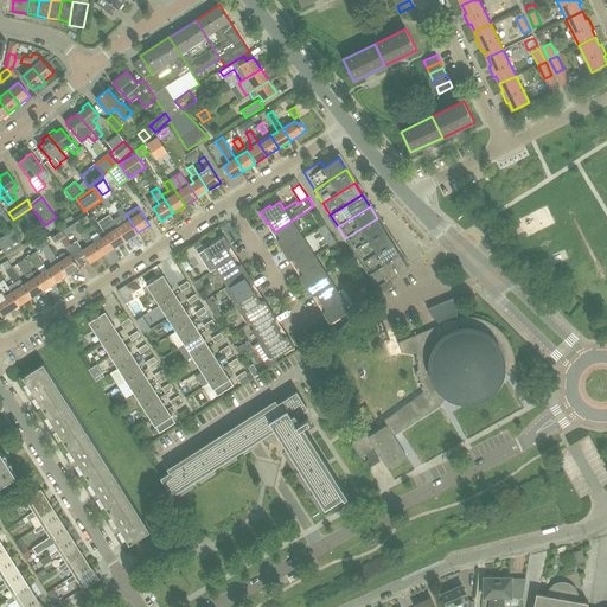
[(129,219),(126,213),(121,208),(116,210),(121,217),(114,221),(126,240),(138,232),(129,219)]
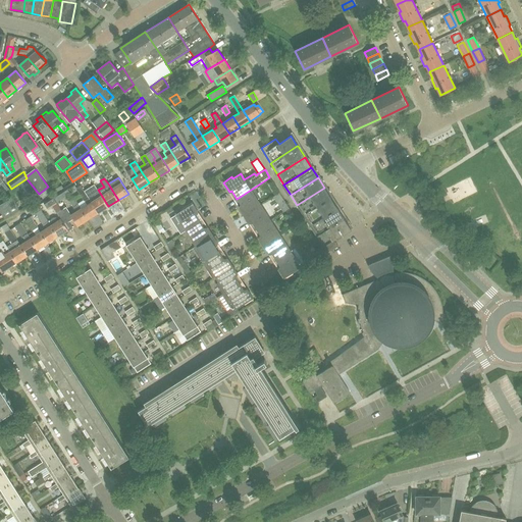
[(91,202),(98,213),(108,206),(98,190),(94,185),(90,188),(96,199),(91,202)]
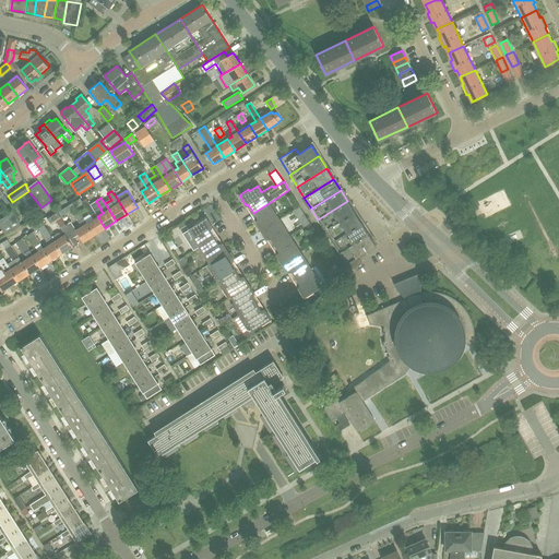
[(92,219),(86,223),(94,235),(105,228),(97,216),(86,199),(81,202),(92,219)]
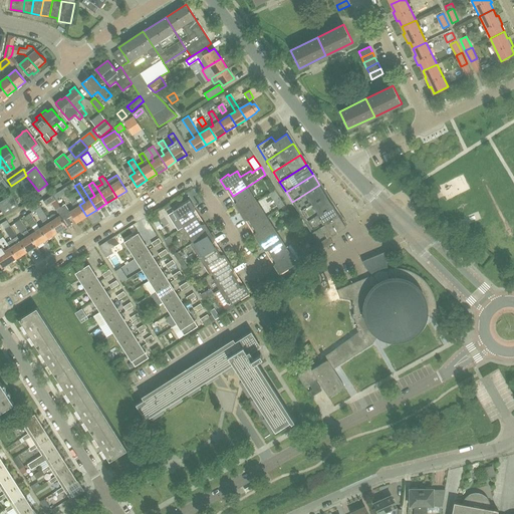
[(240,212),(256,202),(253,197),(256,195),(250,185),(233,196),(238,204),(236,205),(240,212)]
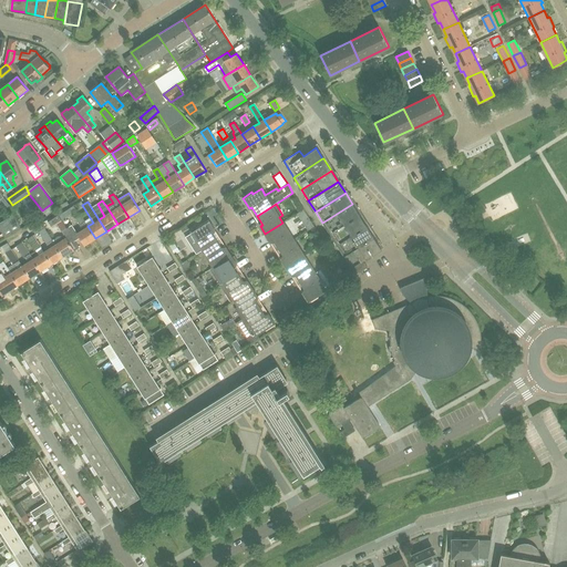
[(352,204),(322,223),(330,235),(360,215),(352,204)]
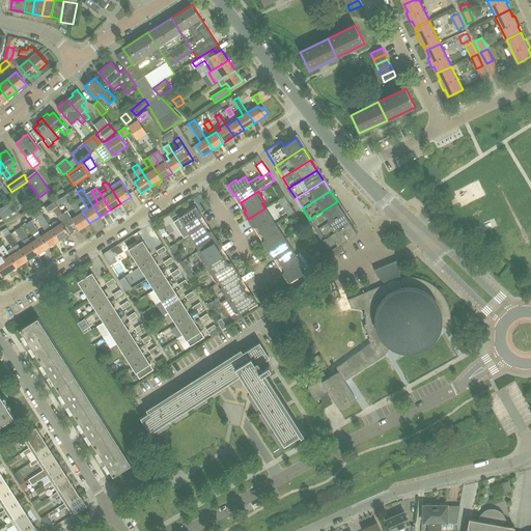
[(79,230),(89,223),(82,212),(75,200),(70,204),(78,215),(72,219),(66,211),(64,212),(66,216),(64,218),(67,223),(68,223),(71,225),(75,223),(79,230)]
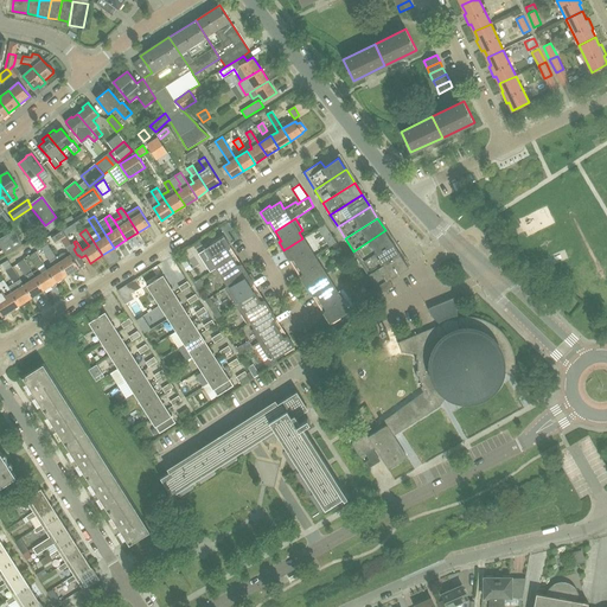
[(0,242),(7,254),(24,243),(16,230),(0,240),(0,242)]
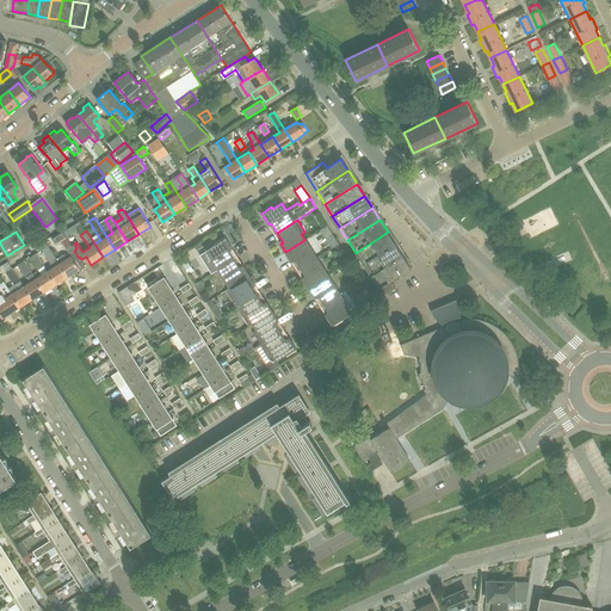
[(388,232),(356,253),(363,265),(395,244),(388,232)]
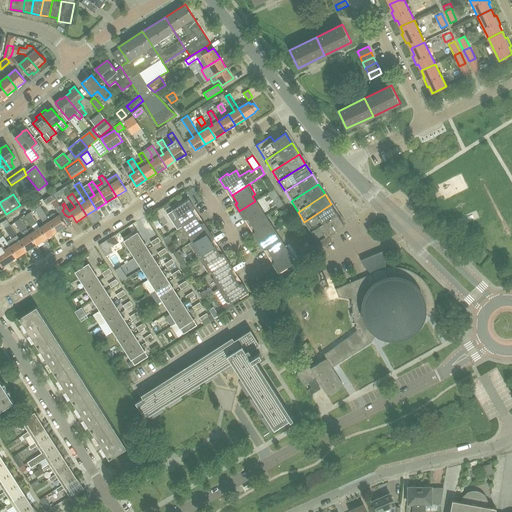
[(47,206),(56,200),(53,195),(43,200),(47,206)]
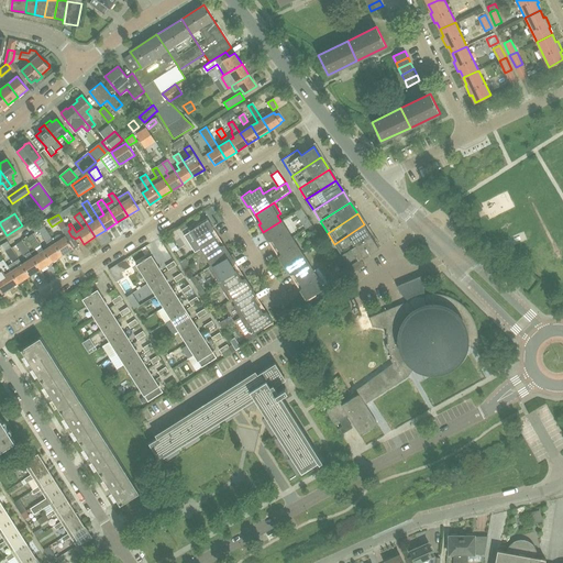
[(202,247),(217,239),(211,230),(213,228),(207,218),(198,224),(199,225),(190,231),(198,242),(202,247)]
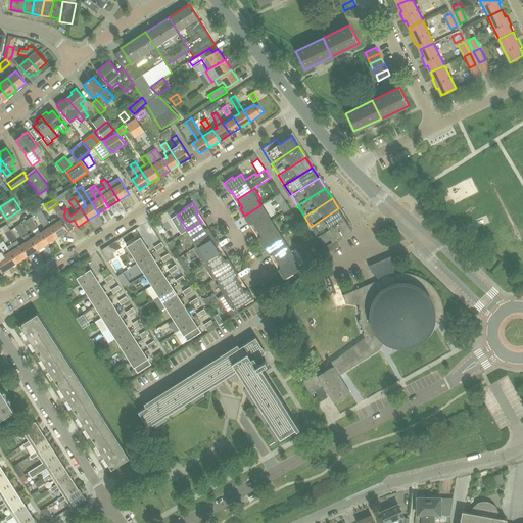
[(38,204),(29,210),(33,216),(36,214),(41,210),(41,209),(38,204)]
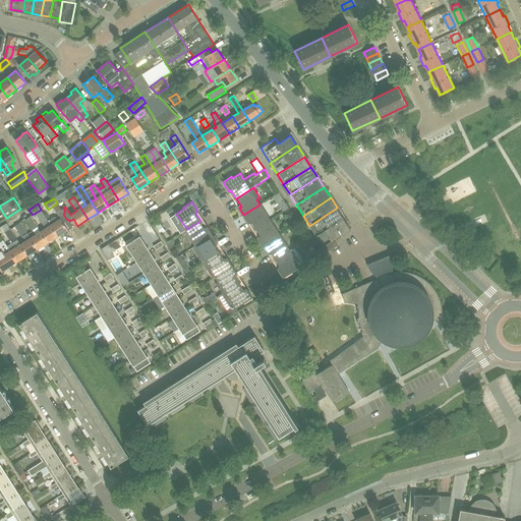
[(255,229),(269,221),(266,215),(267,215),(259,205),(243,215),(248,222),(250,221),(255,229)]
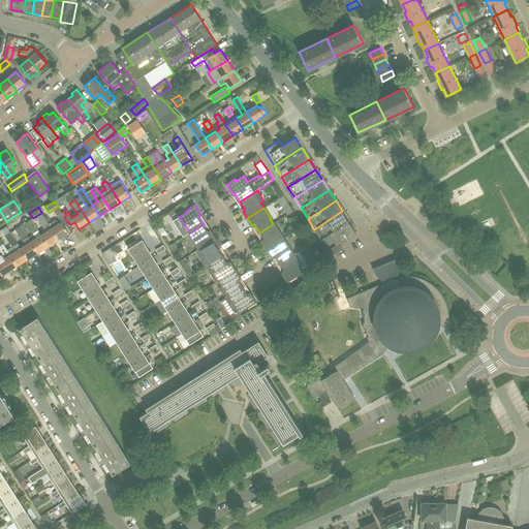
[(51,225),(50,226),(58,240),(69,232),(63,224),(67,222),(64,217),(66,215),(64,211),(57,216),(60,220),(58,221),(57,220),(56,220),(55,220),(52,222),(51,223),(51,224),(51,225)]
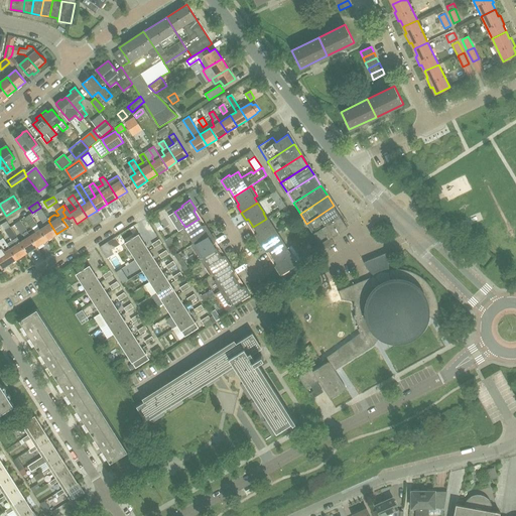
[(306,224),(312,234),(341,217),(334,206),(306,224)]
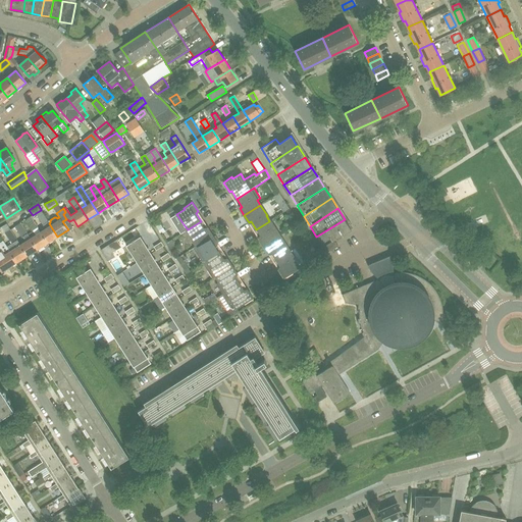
[(41,210),(36,213),(45,228),(41,231),(48,243),(57,237),(49,223),(41,210)]
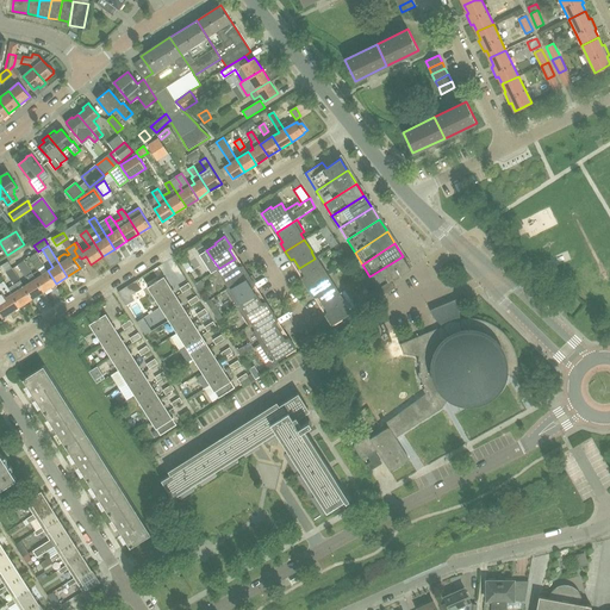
[(36,253),(29,257),(38,272),(45,267),(36,253)]
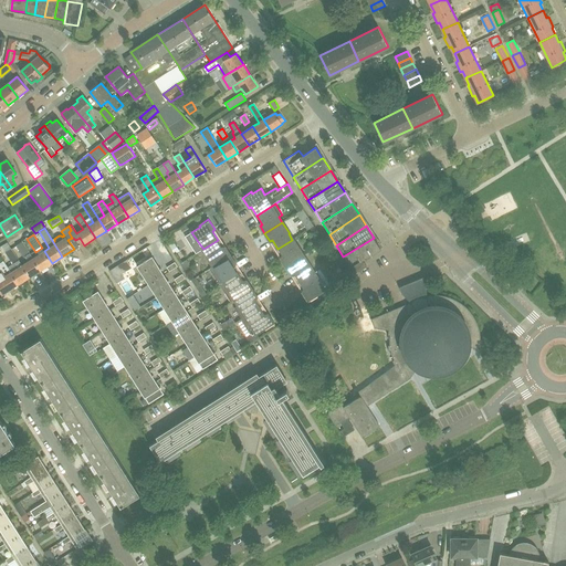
[(344,271),(343,272),(363,260),(380,249),(374,238),(343,257),(336,260),(344,271)]
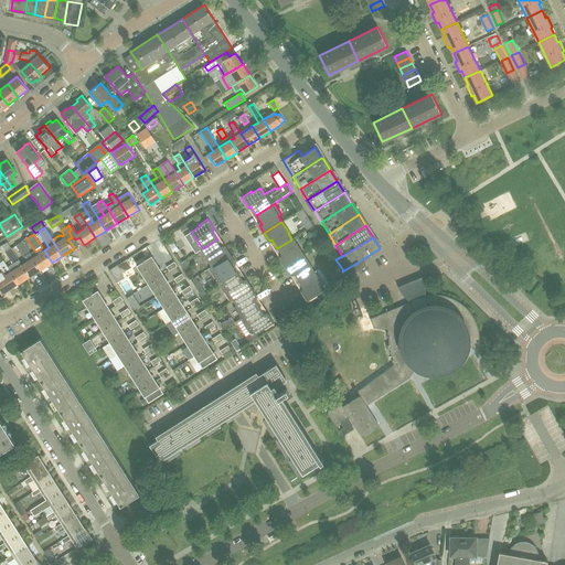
[(213,266),(231,255),(225,247),(223,248),(217,240),(203,248),(206,255),(205,255),(213,266)]
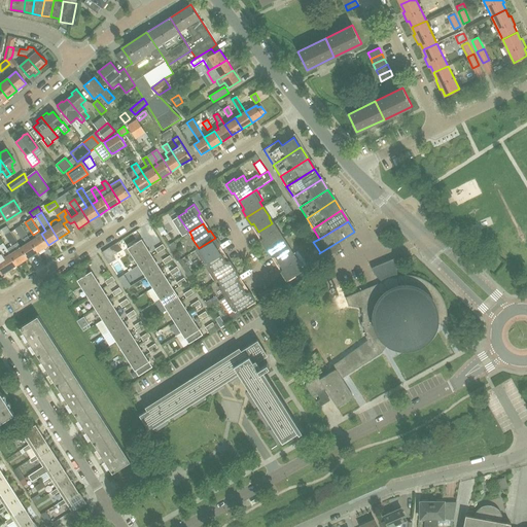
[(267,249),(283,238),(276,229),(272,223),(258,232),(264,240),(261,241),(267,249)]
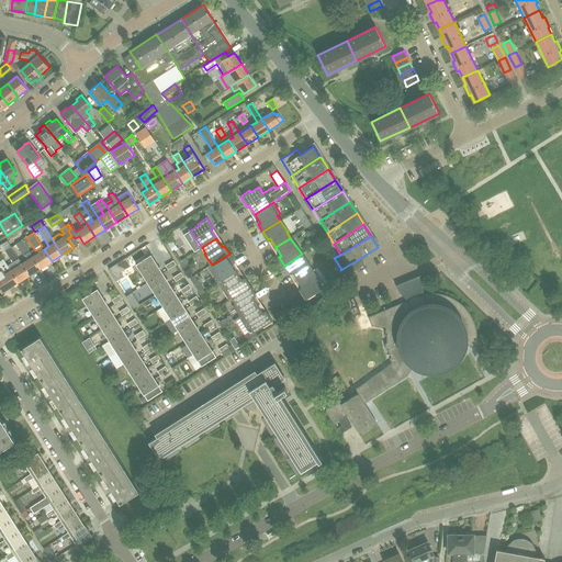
[(22,239),(15,244),(26,260),(22,263),(30,276),(41,268),(33,257),(22,239)]
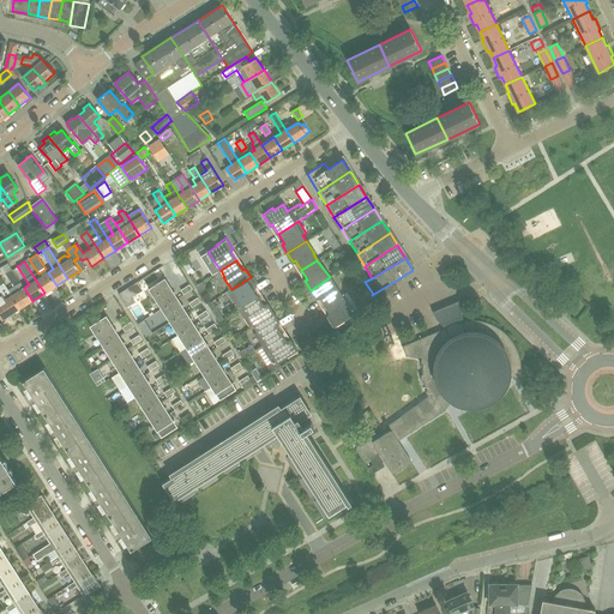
[(186,265),(185,266),(190,276),(196,272),(192,269),(190,264),(186,265)]
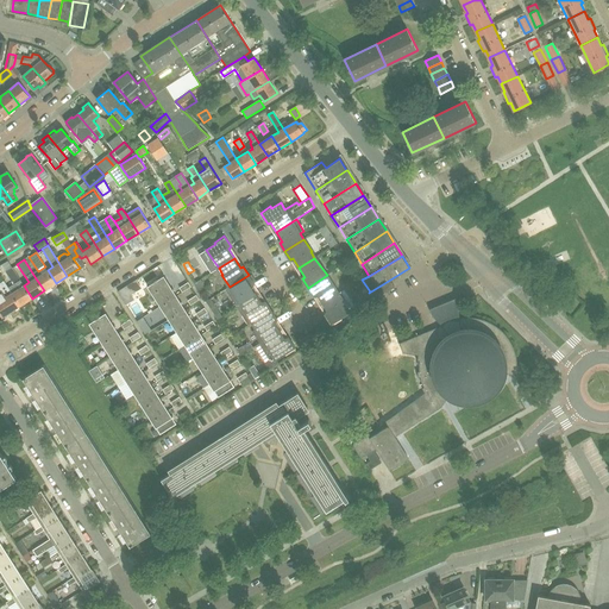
[(12,268),(5,272),(13,284),(8,288),(20,306),(32,299),(24,286),(12,268)]
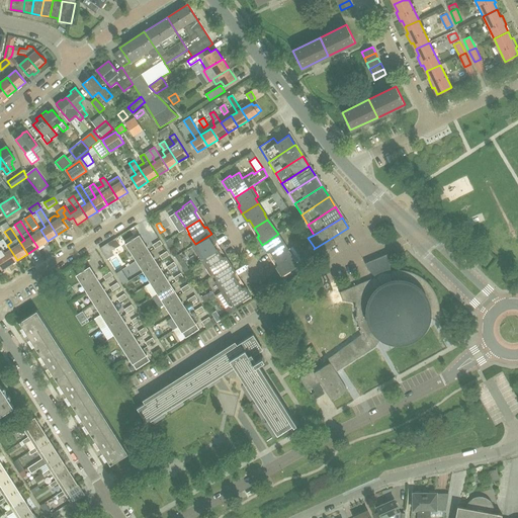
[(40,230),(30,237),(37,247),(48,241),(40,230)]
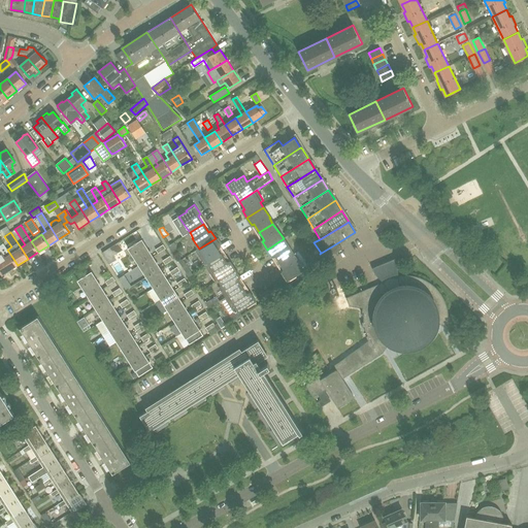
[(205,266),(223,255),(218,246),(220,245),(216,238),(199,249),(195,251),(205,266)]
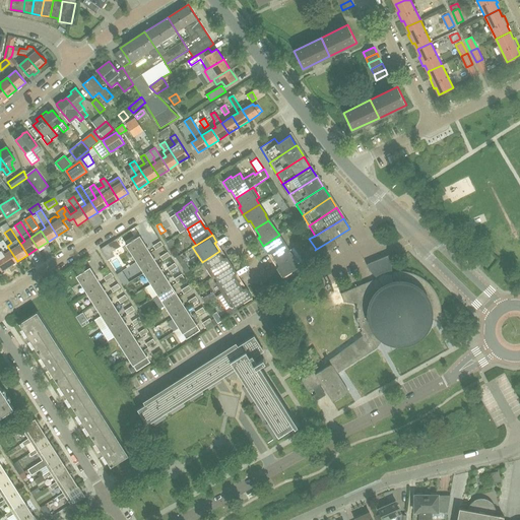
[(274,259),(288,251),(284,246),(285,245),(279,235),(263,246),(267,253),(269,251),(274,259)]
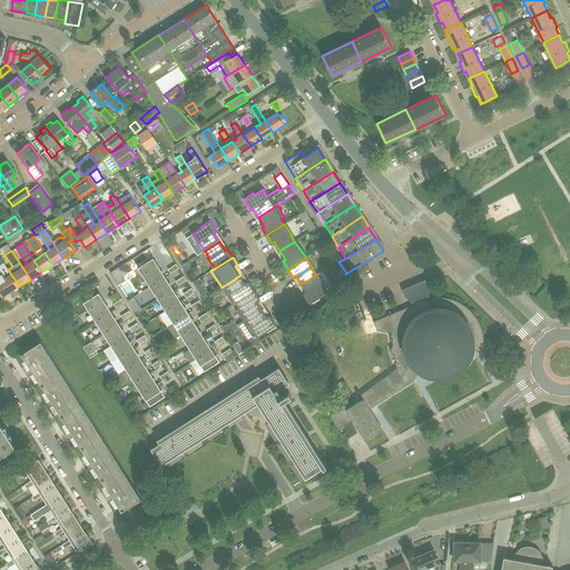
[(153,258),(138,268),(150,286),(165,277),(153,258)]
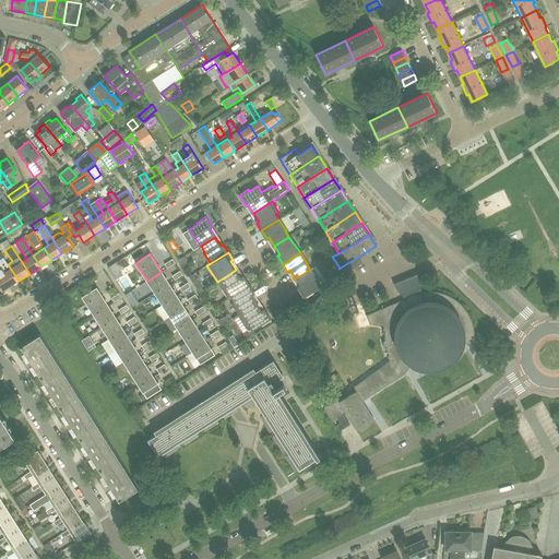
[(358,257),(339,269),(343,275),(361,263),(358,257)]
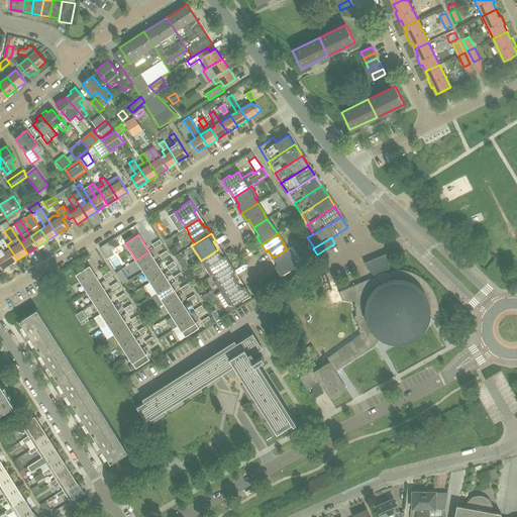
[(0,243),(1,245),(0,246),(0,266),(2,270),(17,260),(7,244),(3,238),(0,239),(0,243)]
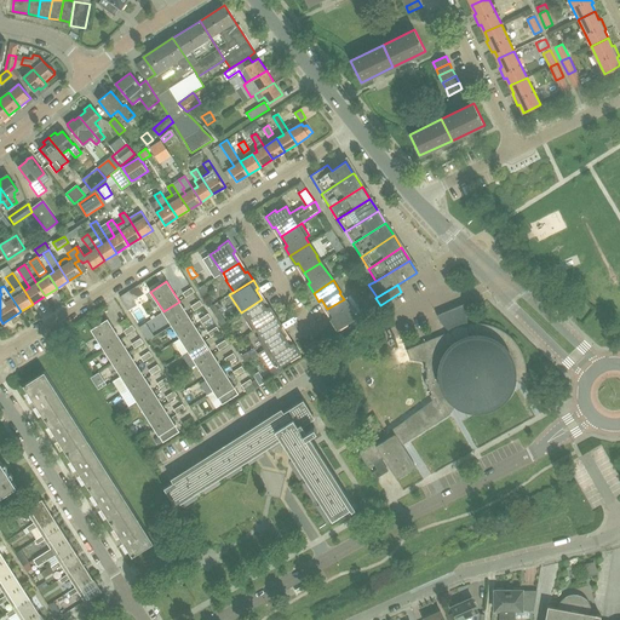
[(194,292),(191,287),(183,293),(185,298),(194,292)]
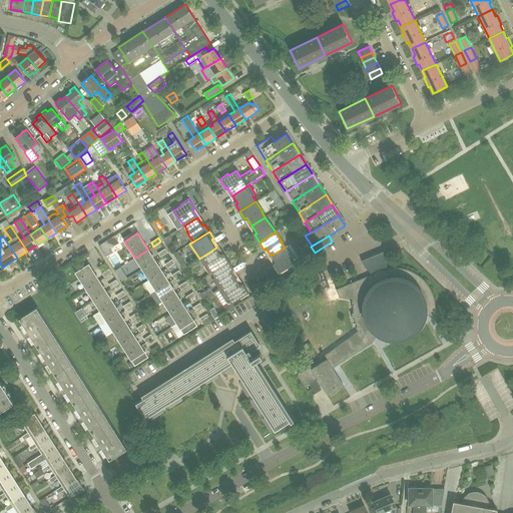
[(290,243),(285,247),(271,255),(276,264),(274,266),(280,275),(289,270),(288,268),(295,263),(291,255),(296,252),(290,243)]
